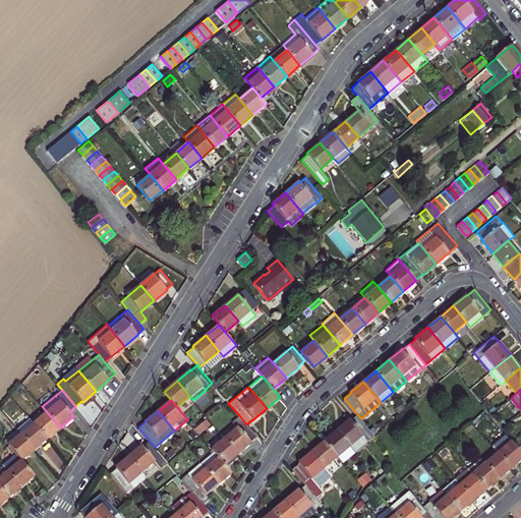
[(47,412),(34,422),(47,438),(60,427),(47,412)]
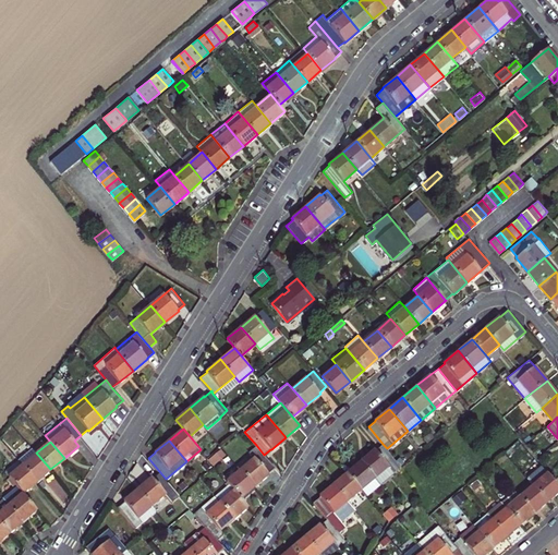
[(361,460),(375,478),(379,483),(400,466),(387,448),(383,444),(376,449),(375,448),(361,460)]
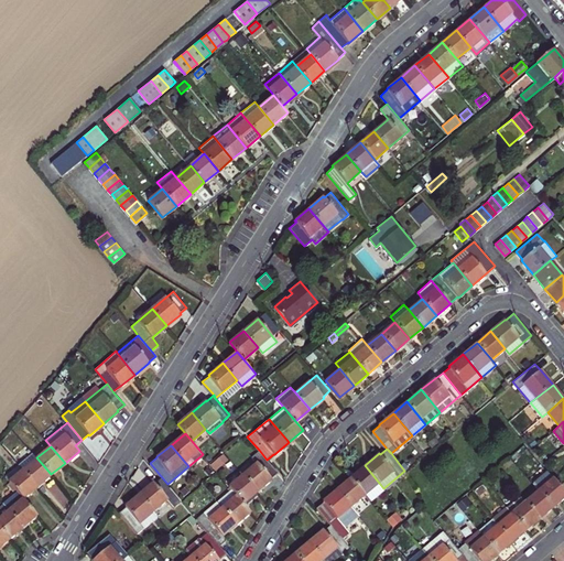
[(243,474),(258,491),(272,478),(271,478),(278,473),(267,460),(259,450),(251,456),(257,463),(243,474)]
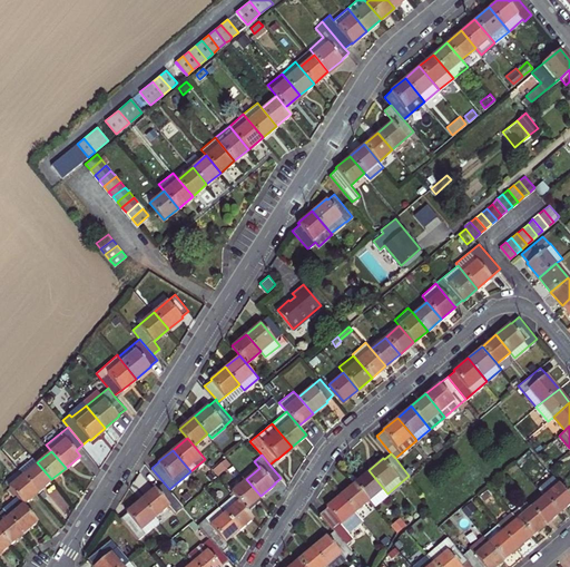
[(23,475),(38,491),(51,479),(37,462),(33,457),(19,469),(23,475)]
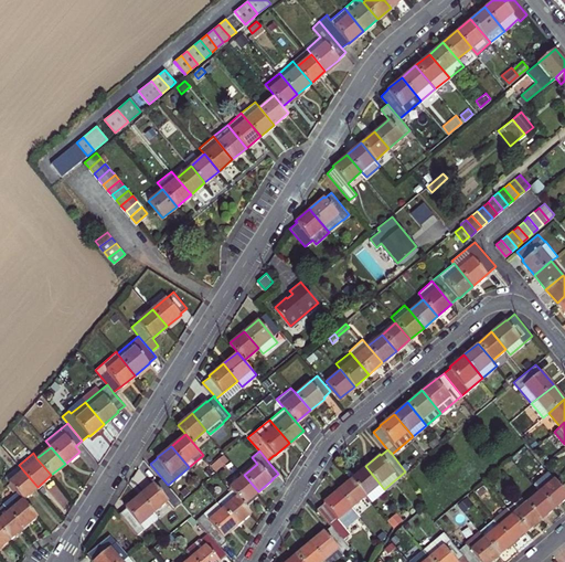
[(365,495),(380,484),(365,466),(352,478),(365,495)]
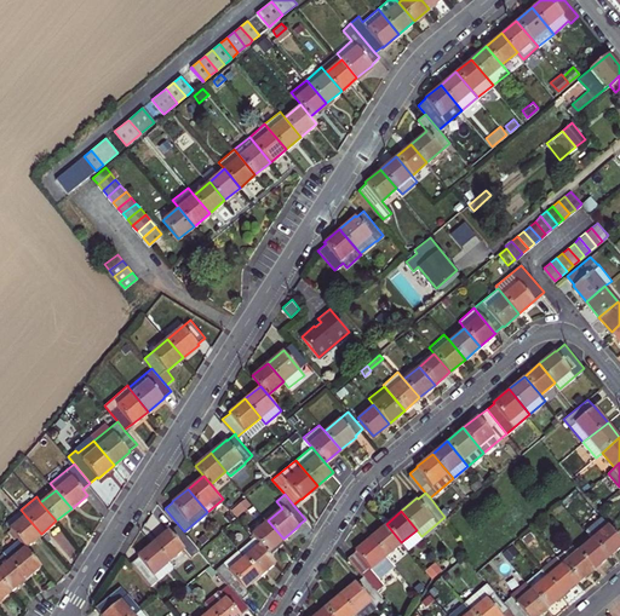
[(26,516),(10,528),(19,540),(26,547),(41,534),(26,516)]
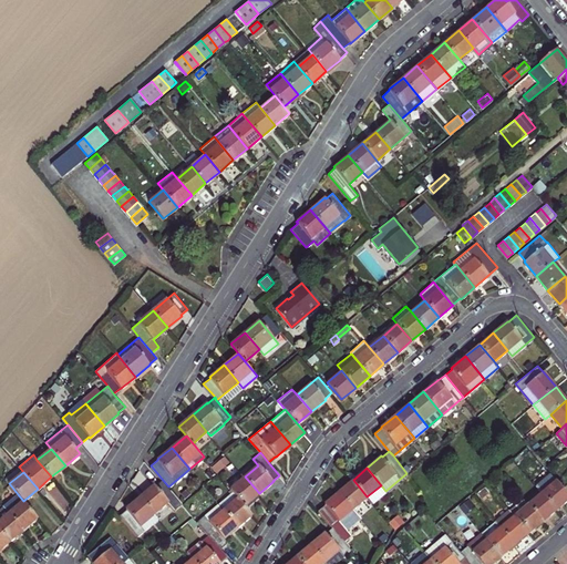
[(233,491),(245,505),(259,493),(245,477),(230,489),(233,491)]
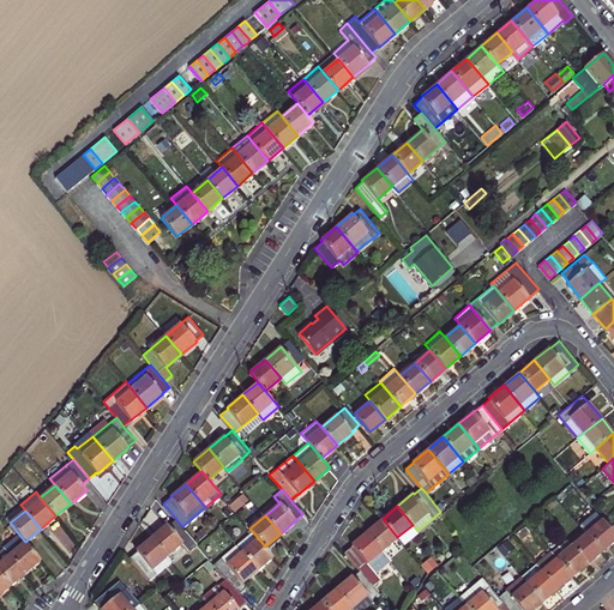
[(151,537),(168,556),(184,543),(186,547),(194,541),(182,526),(175,518),(168,525),(167,524),(151,537)]
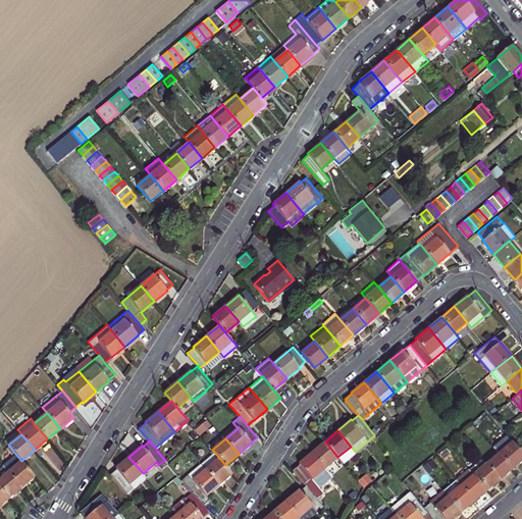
[(312,452),(325,468),(337,457),(325,442),(312,452)]
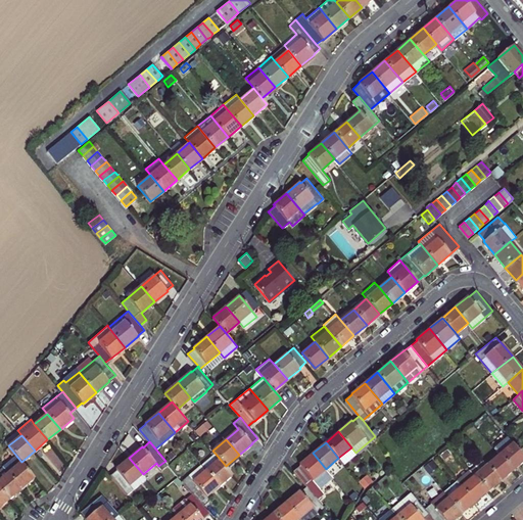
[(522,461),(522,454),(514,442),(501,454),(513,470),(522,461)]
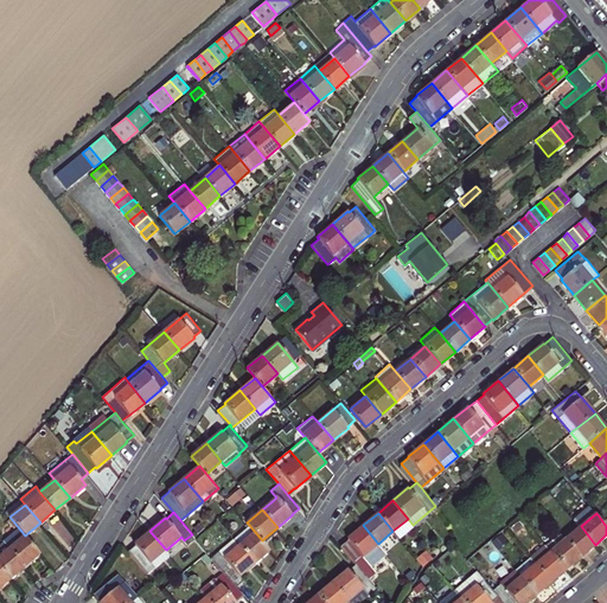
[(393,531),(398,537),(413,525),(408,519),(393,531)]
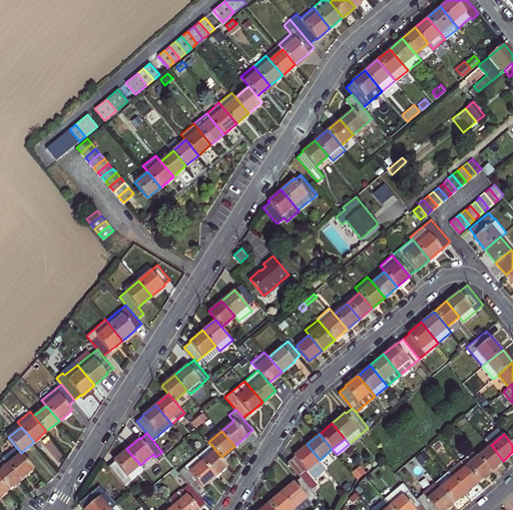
[(197,455),(214,476),(227,465),(221,457),(210,444),(197,455)]
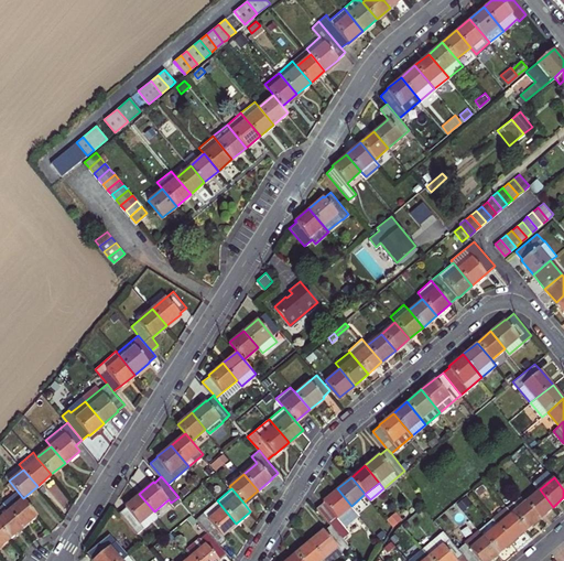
[(358,514),(351,506),(337,488),(323,500),(324,502),(317,507),(331,525),(338,532),(346,526),(344,525),(358,514)]
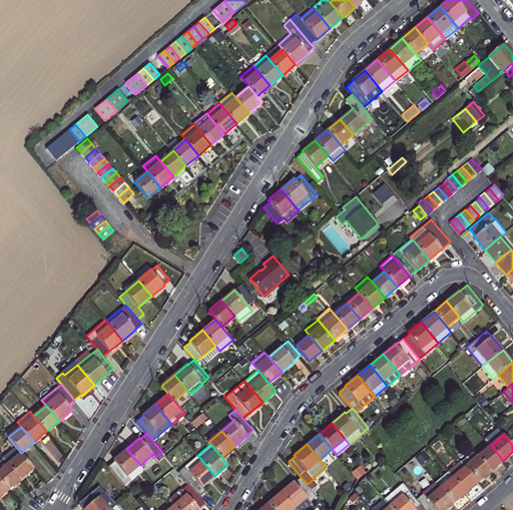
[(478,455),(491,471),(503,461),(491,445),(478,455)]
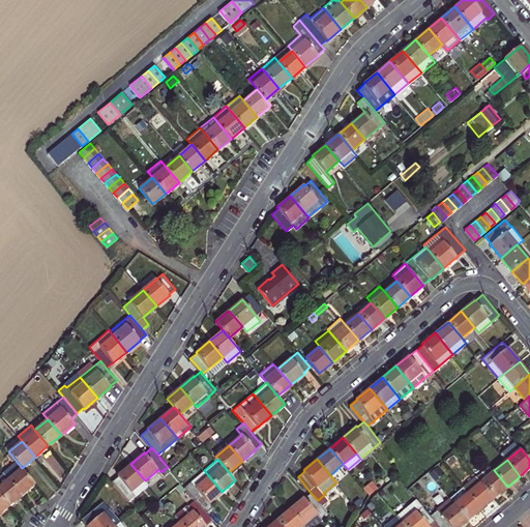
[(22,468),(17,462),(3,472),(21,495),(34,484),(22,468)]
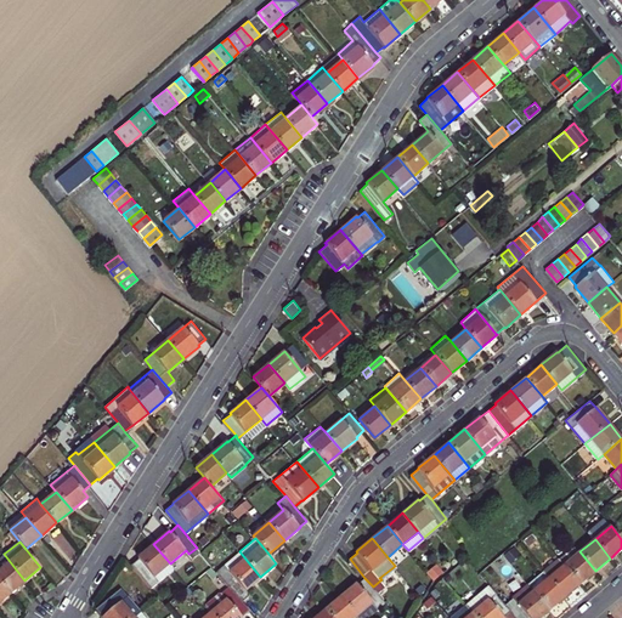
[(131,563),(151,587),(174,568),(170,563),(153,544),(137,557),(139,557),(131,563)]
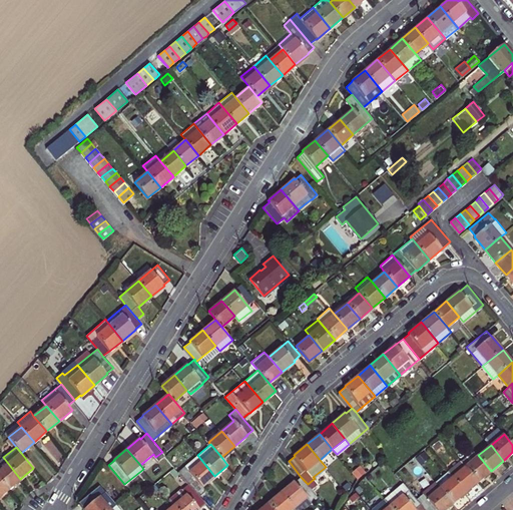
[(461,461),(478,482),(491,471),(478,455),(473,450),(461,461)]
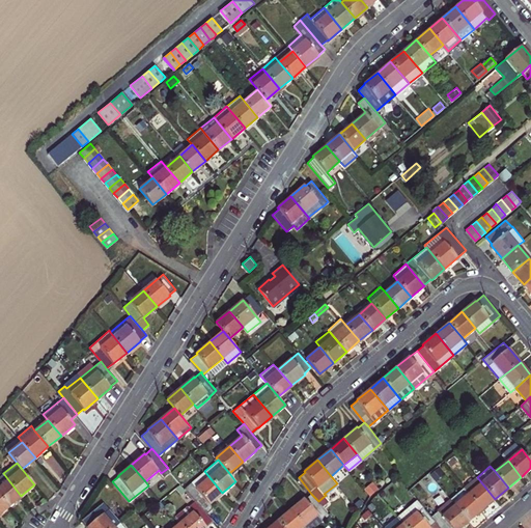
[(195,500),(205,513),(213,507),(210,504),(222,493),(204,471),(185,488),(195,500)]
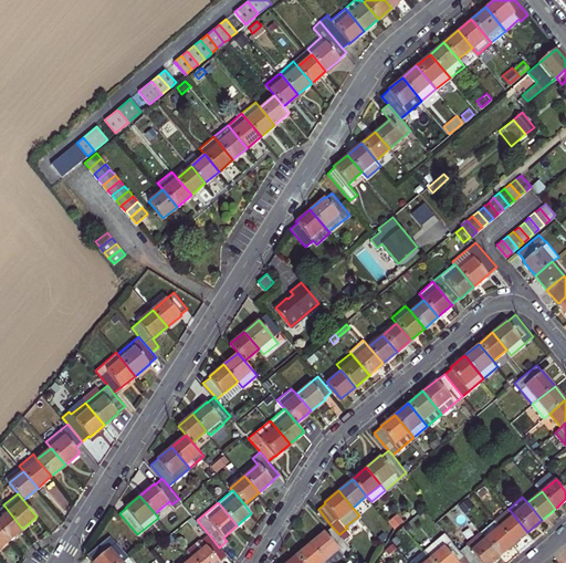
[(22,529),(3,504),(0,507),(0,529),(9,540),(22,529)]
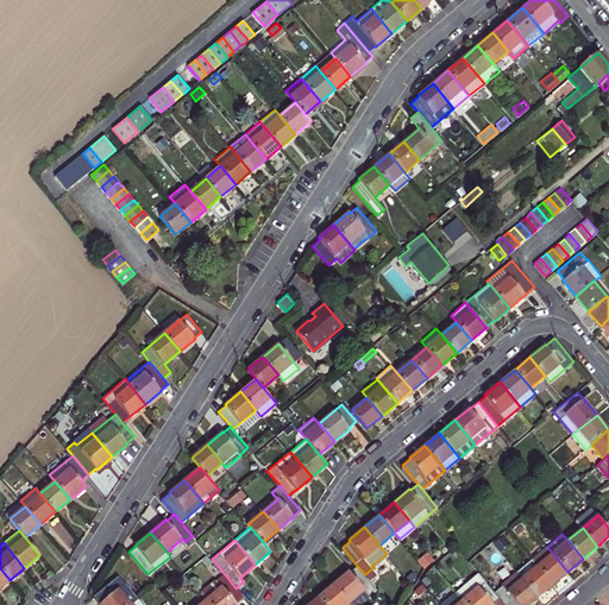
[(532,559),(552,584),(567,572),(547,547),(532,559)]
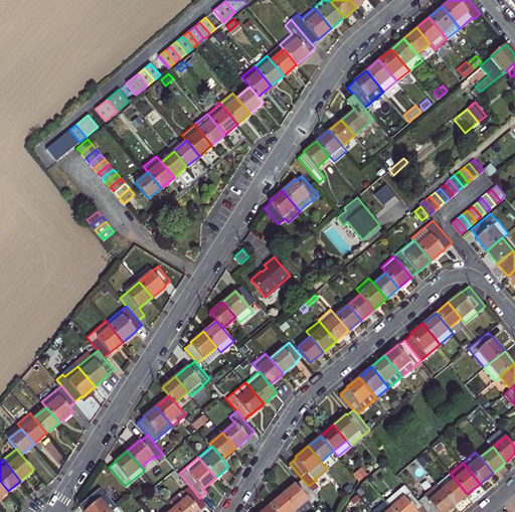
[(437,484),(455,505),(467,494),(450,473),(437,484)]
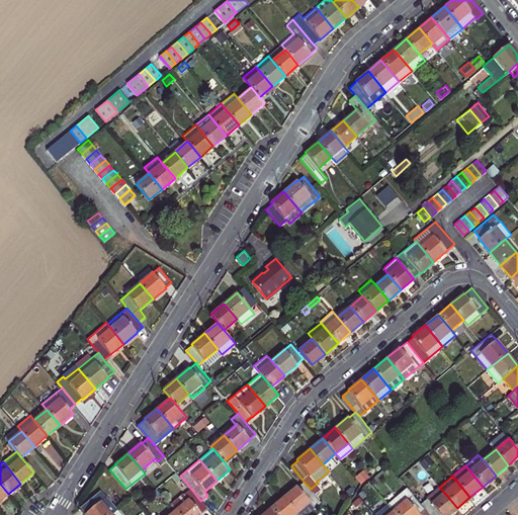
[(297,487),(297,486),(284,497),(296,512),(298,514),(305,514),(315,507),(321,501),(311,489),(304,482),(297,487)]
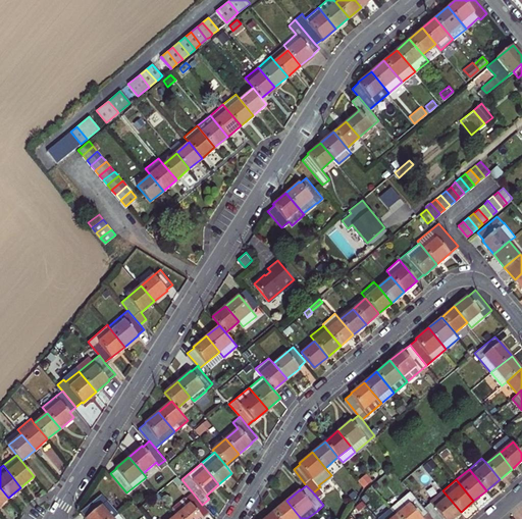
[(0,505),(8,498),(0,487),(0,505)]
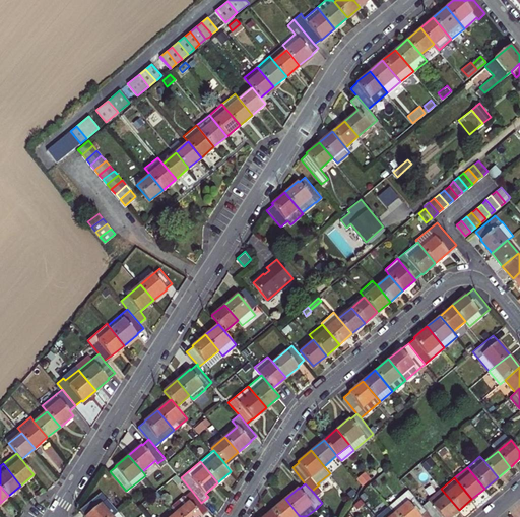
[(388,504),(398,516),(420,516),(421,516),(420,516),(432,516),(423,506),(408,488),(388,504)]
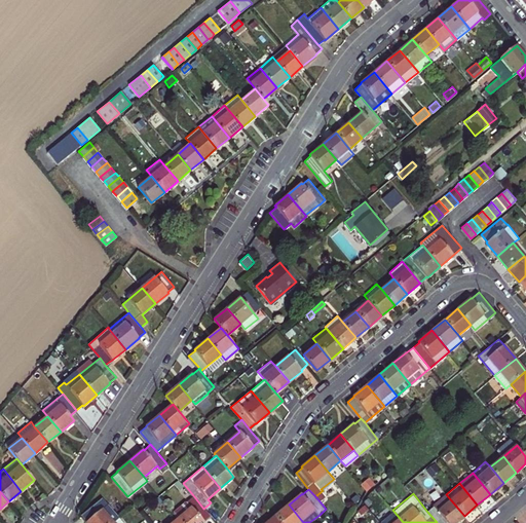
[(454,522),(464,516),(446,494),(434,505),(434,506),(427,512),(437,522),(454,522)]
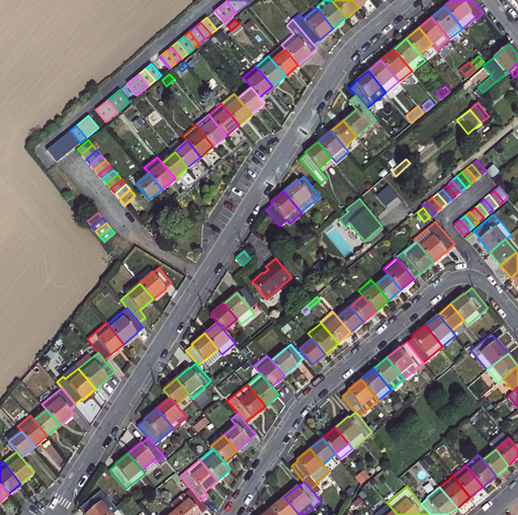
[(175,510),(179,514),(200,514),(201,514),(207,508),(200,501),(190,488),(170,504),(175,510)]
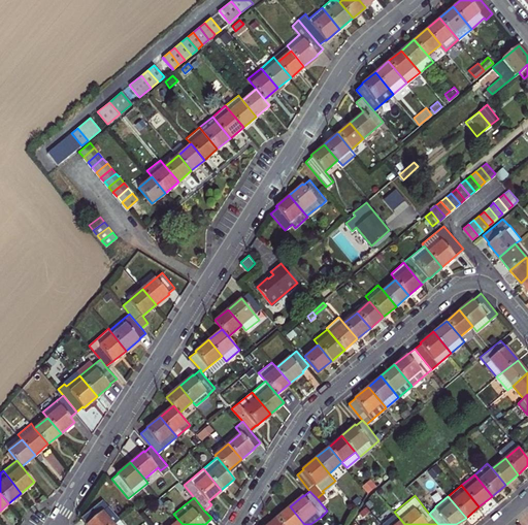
[(87,524),(88,524),(111,524),(120,519),(102,498),(81,516),(88,523),(87,524)]
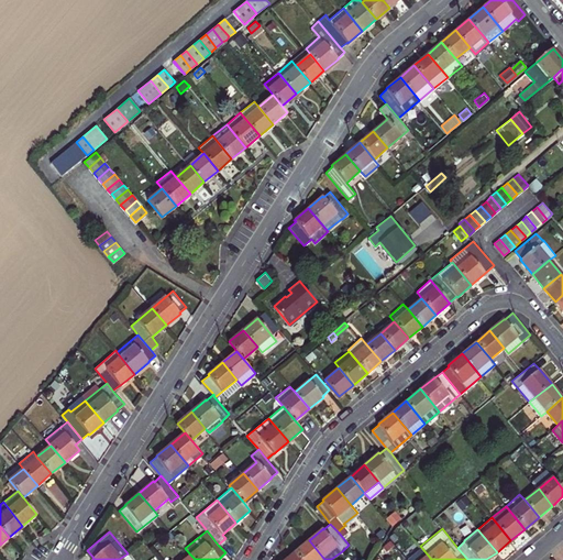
[(295,552),(301,559),(319,559),(322,557),(309,540),(295,552)]
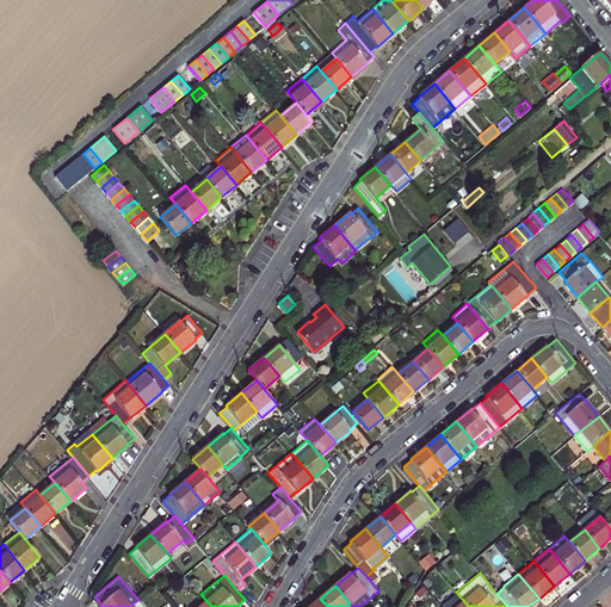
[(443,606),(468,606),(456,592),(442,605),(443,606)]
